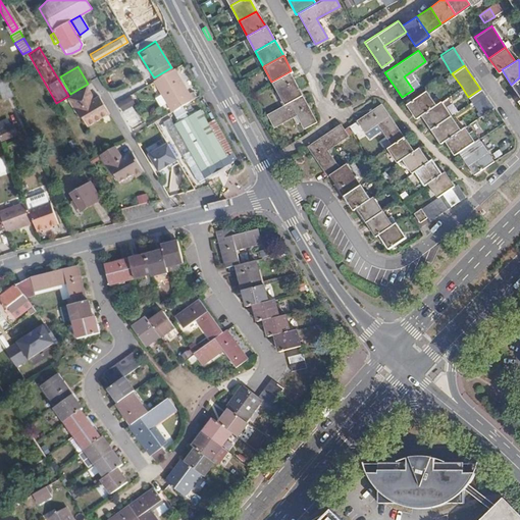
[(154,78),(153,79),(171,110),(191,98),(172,66),(171,67),(154,78)]
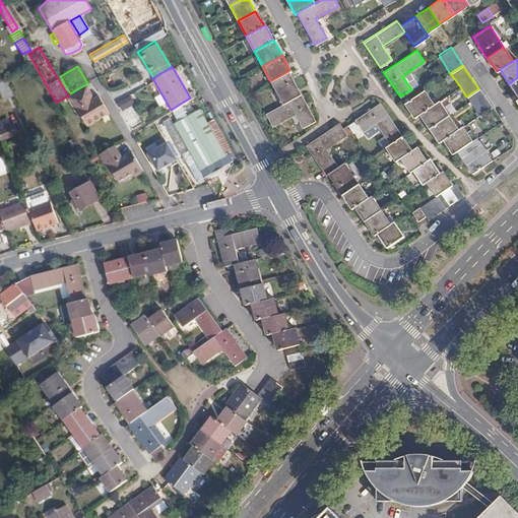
[(194,77),(197,75),(192,67),(189,68),(194,77)]
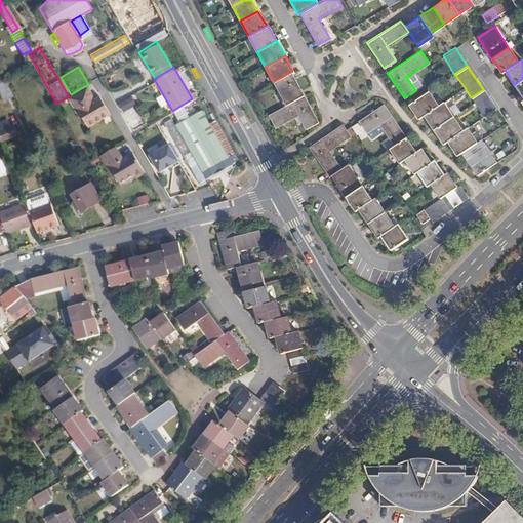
[(304,94),(291,72),(273,82),(285,104),(304,94)]
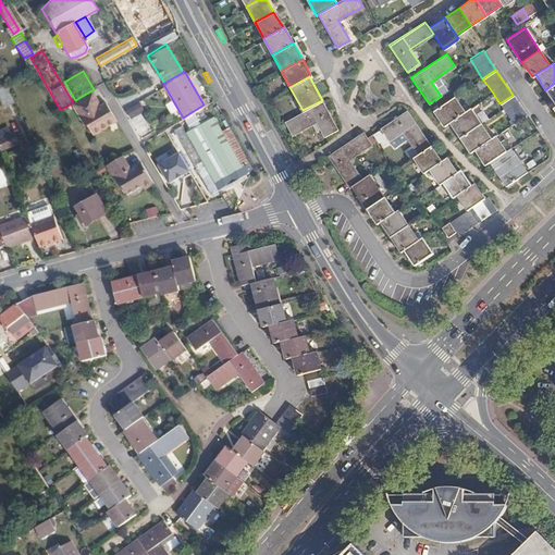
[(554,83),(545,90),(554,103),(554,83)]
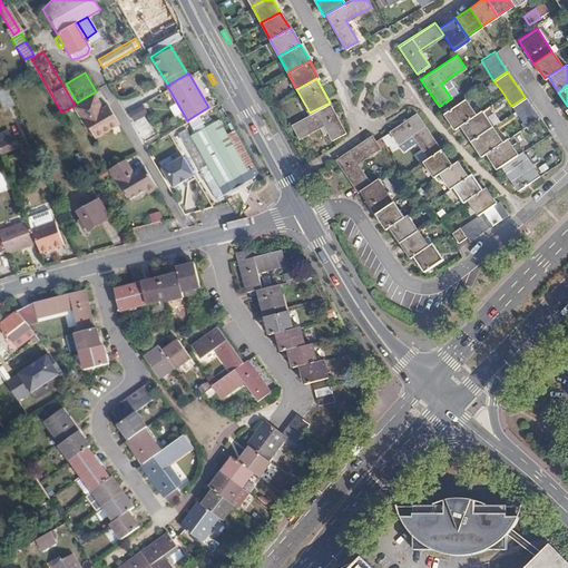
[(13,105),(8,89),(0,91),(0,100),(3,109),(13,105)]
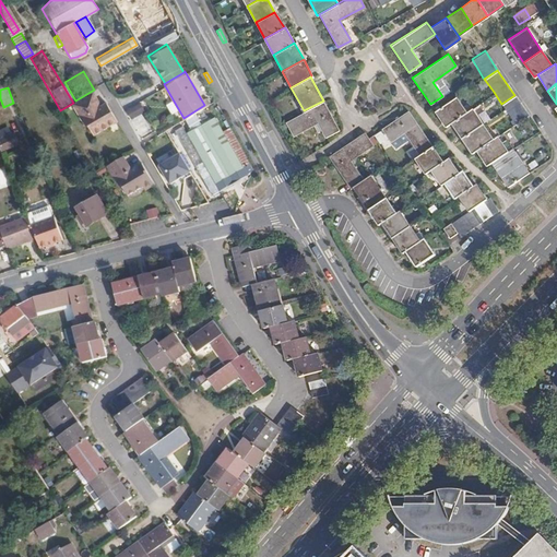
[(91,94),(76,103),(85,117),(82,119),(87,128),(93,137),(116,123),(105,105),(99,108),(91,94)]
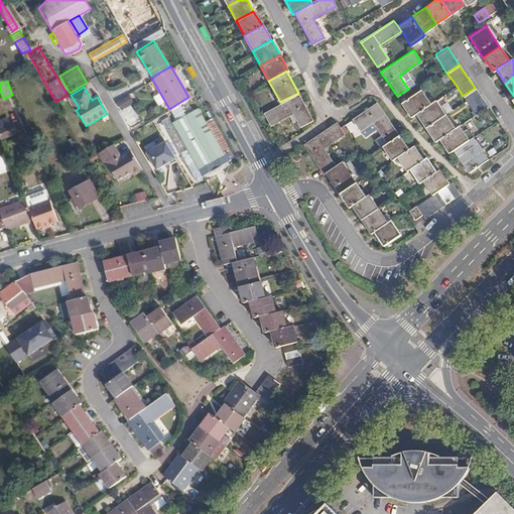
[(487,106),(475,88),(463,96),(465,100),(475,114),(487,106)]
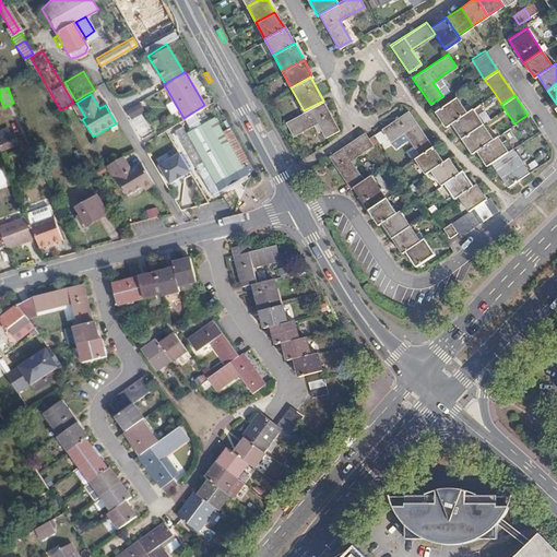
[(445,126),(451,122),(465,113),(455,97),(435,110),(445,126)]
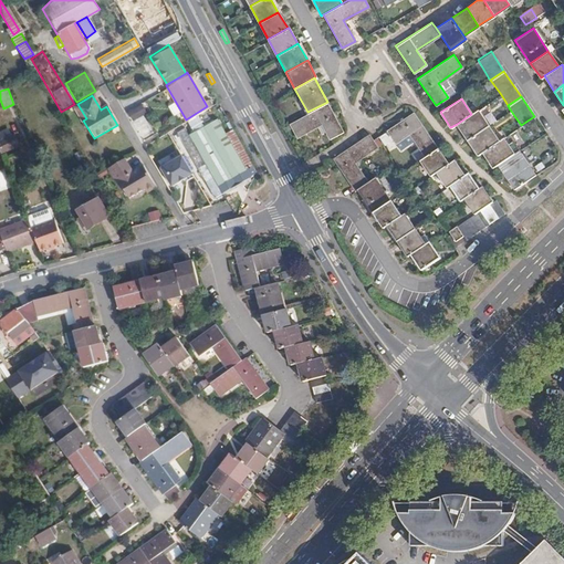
[(342,131),(327,102),(307,112),(289,123),(296,136),(315,125),(321,123),(324,128),(330,137),(342,131)]
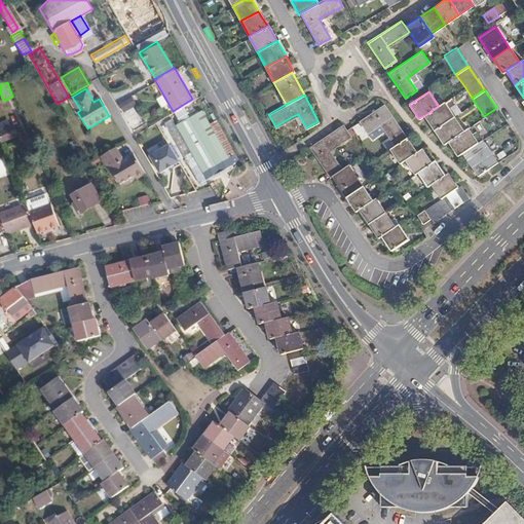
[(129,96),(118,104),(122,110),(134,103),(129,96)]
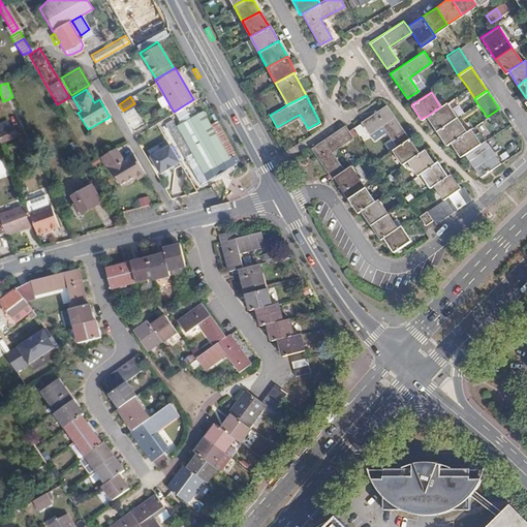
[(81,111),(72,97),(67,100),(80,122),(83,121),(78,113),(81,111)]
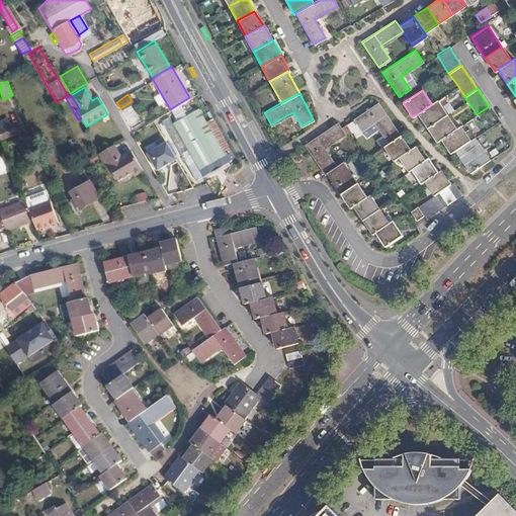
[(418,113),(427,127),(446,114),(436,100),(431,104),(418,113)]
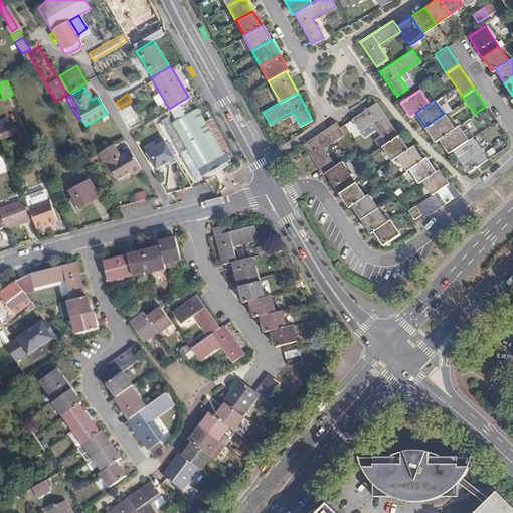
[(371,121),(385,142),(397,134),(375,102),(351,119),(359,130),(371,121)]
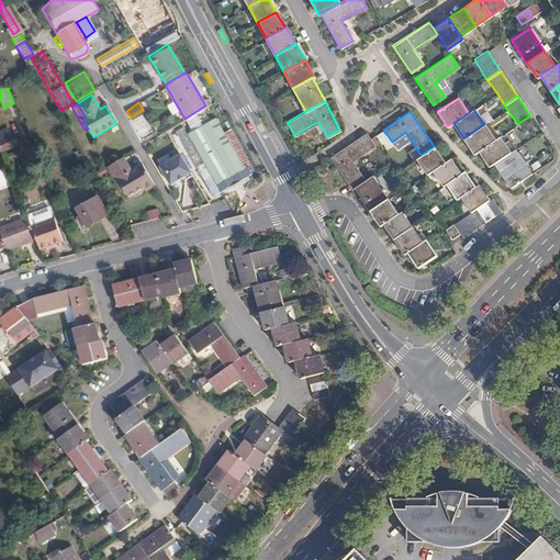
[(214,187),(243,170),(249,167),(230,131),(222,134),(214,120),(186,136),(214,187)]
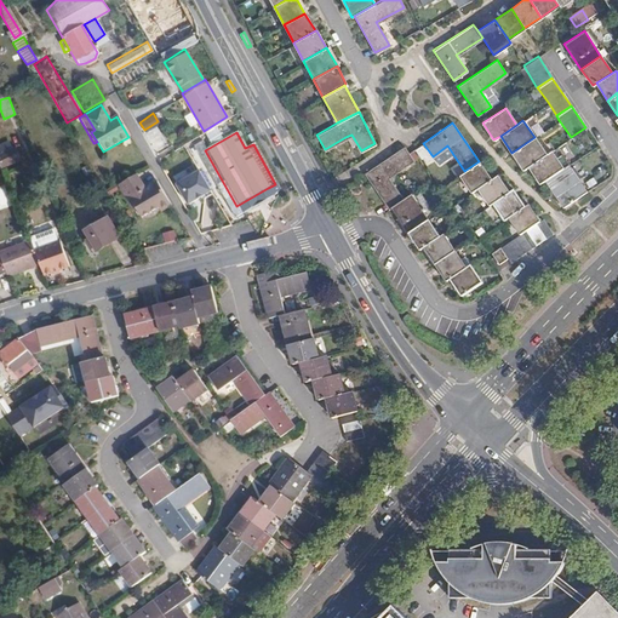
[(522,170),(527,166),(545,154),(534,137),(511,153),(522,170)]
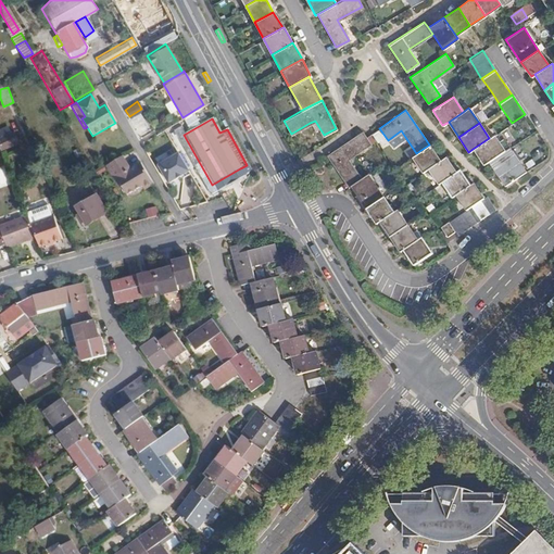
[(205,198),(216,192),(212,185),(184,135),(179,128),(167,135),(205,198)]
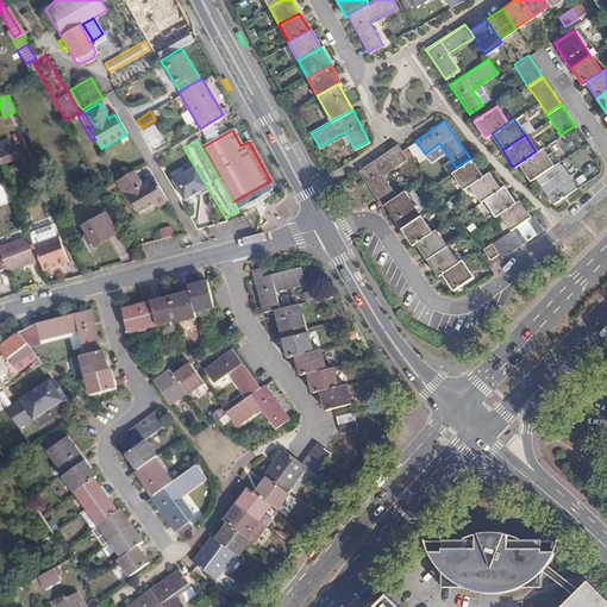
[(381,204),(383,201),(394,195),(380,174),(406,157),(401,150),(396,143),(357,169),(381,204)]
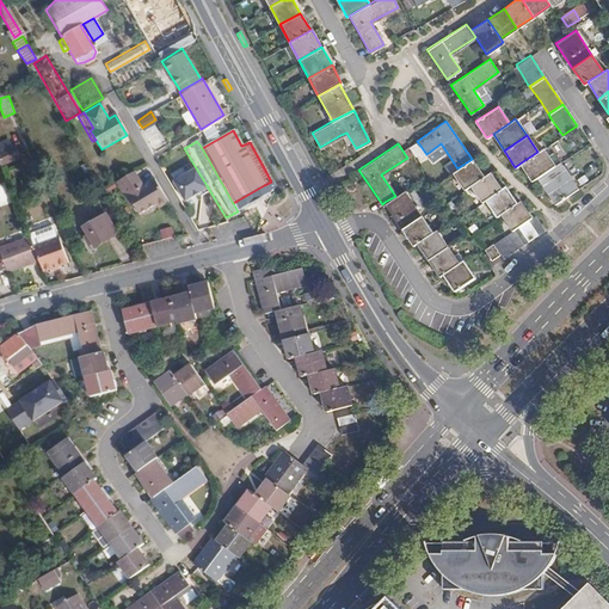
[(19,155),(16,146),(0,151),(0,159),(1,162),(19,155)]
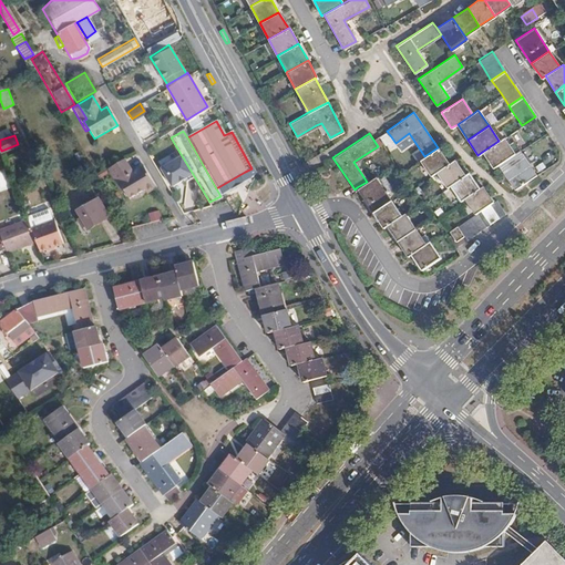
[(482,152),(493,167),(497,164),(514,153),(509,144),(504,137),(499,141),(482,152)]
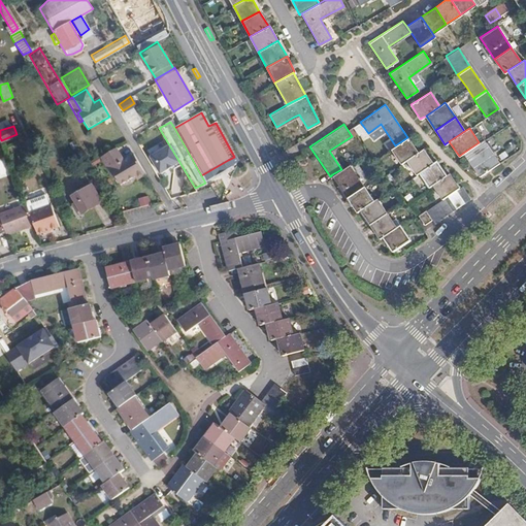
[(479,142),(483,139),(478,131),(473,134),(479,142)]
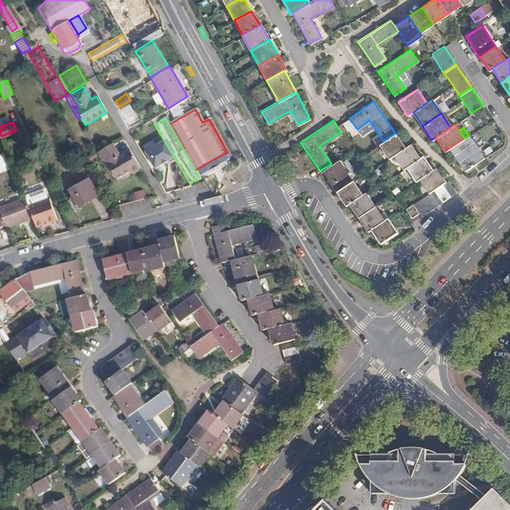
[(379,144),(388,158),(393,154),(404,147),(395,133),(383,141),(379,144)]
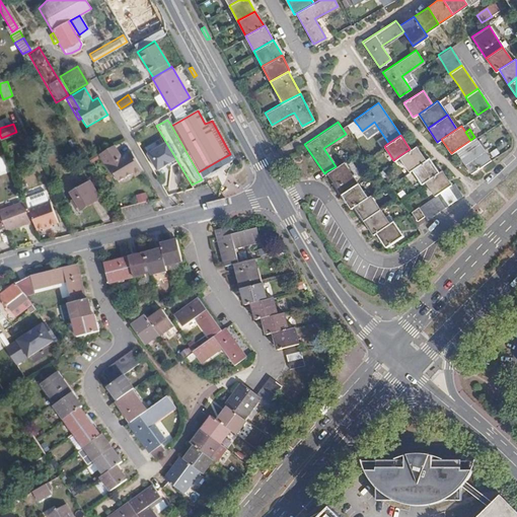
[(470,172),(490,159),(474,137),(470,140),(455,150),(470,172)]
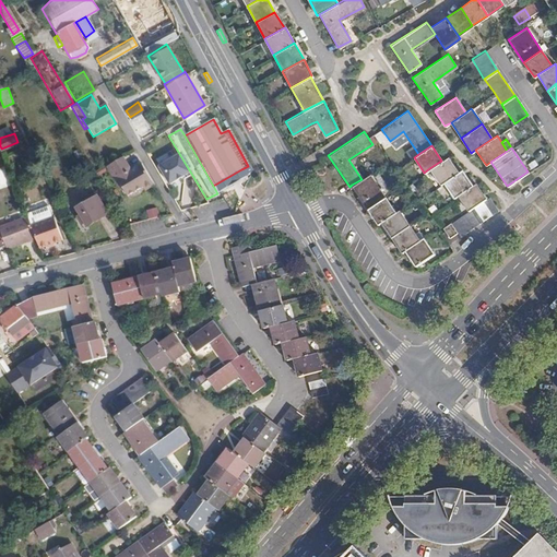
[(189,174),(178,155),(158,167),(168,186),(189,174)]
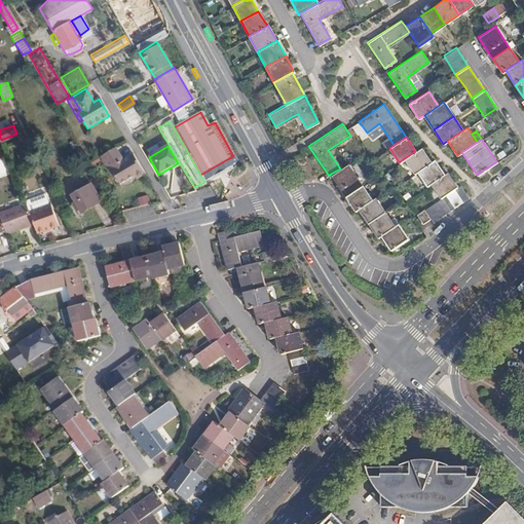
[(415,151),(404,158),(414,174),(417,171),(431,162),(420,147),(415,151)]
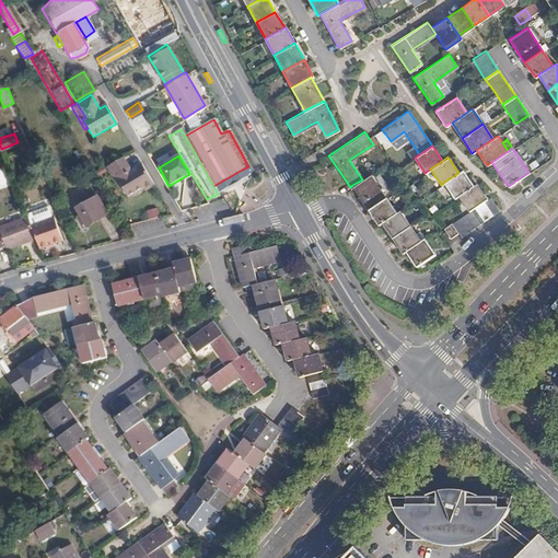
[(116,179),(121,188),(126,197),(141,188),(143,192),(153,186),(140,164),(128,171),(120,159),(105,167),(113,181),(116,179)]
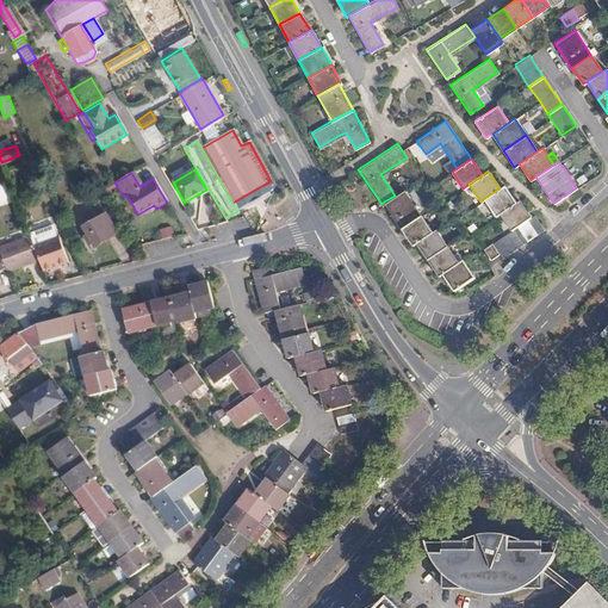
[(237,211),(268,193),(264,185),(233,203),(237,211)]
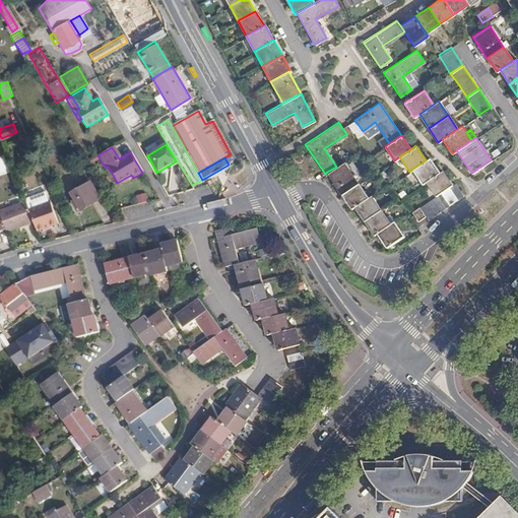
[(425,181),(439,173),(429,158),(426,160),(412,169),(422,184),(425,181)]
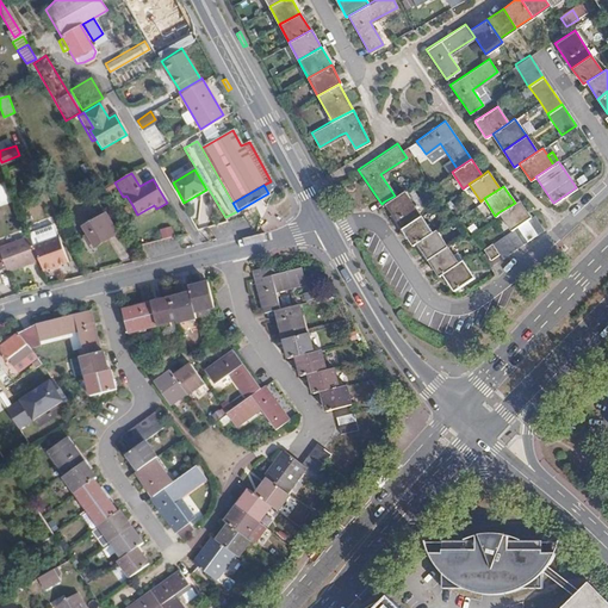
[(384,202),(402,228),(421,215),(404,190),(395,196),(384,202)]
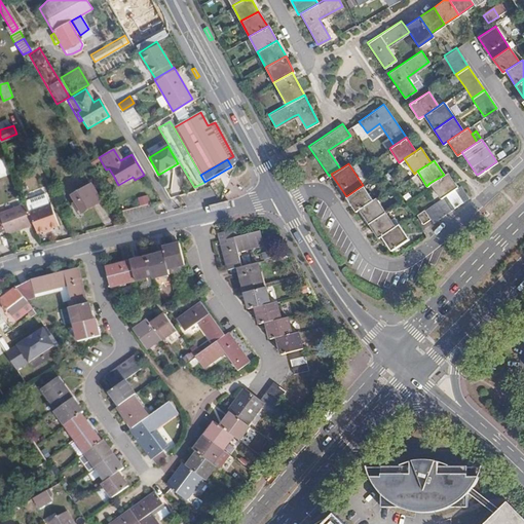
[(446,173),(444,175),(429,183),(440,197),(456,186),(446,173)]
